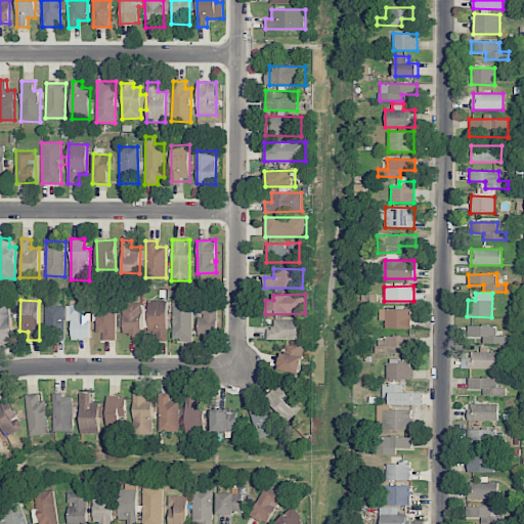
[(192,340),(192,300),(173,301),(174,340),(192,340)]
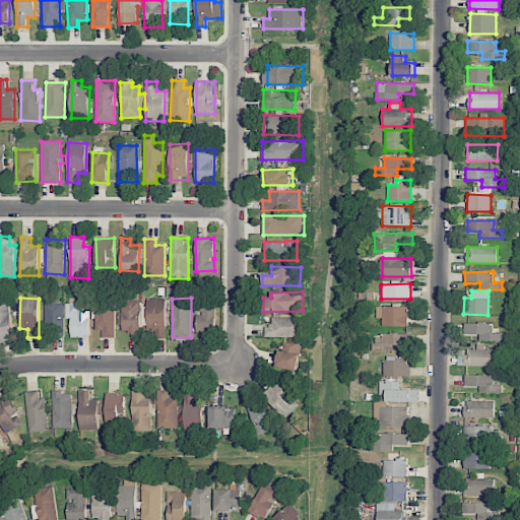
[(167,299),(148,299),(148,307),(142,307),(141,328),(153,328),(153,337),(166,337),(167,299)]
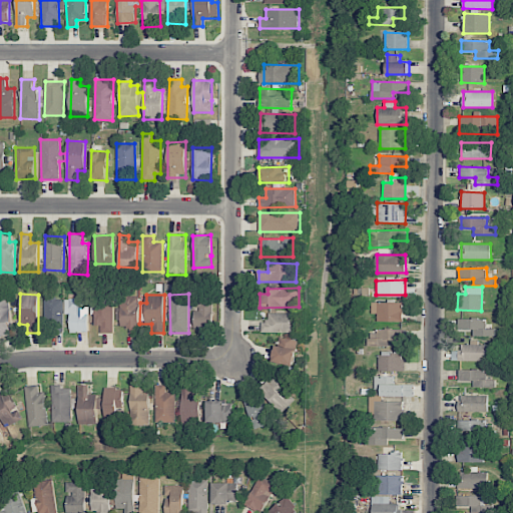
[(0,335),(11,335),(9,296),(0,296),(0,335)]
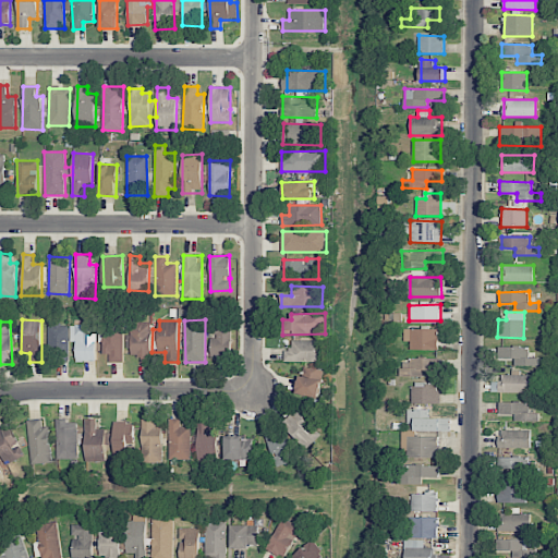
[(150,323),(131,324),(131,355),(141,355),(141,363),(152,362),(150,323)]
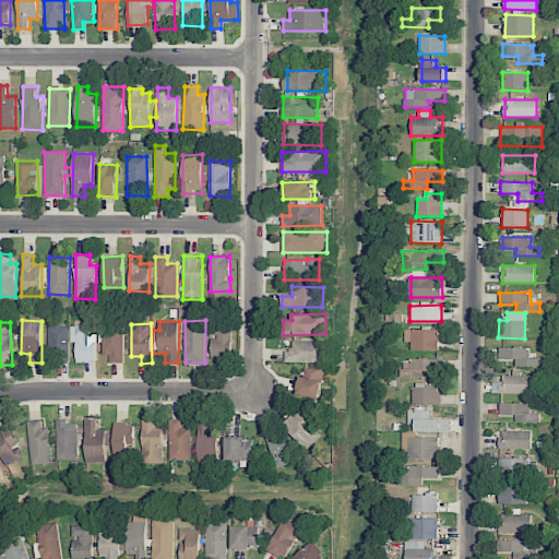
[(232,324),(213,323),(213,336),(212,336),(212,352),(230,352),(232,324)]
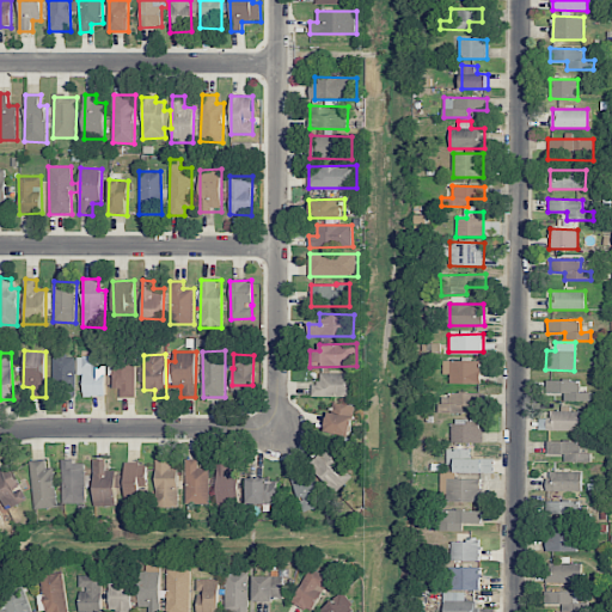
[(84,397),(106,397),(105,356),(78,356),(78,374),(84,374),(84,397)]
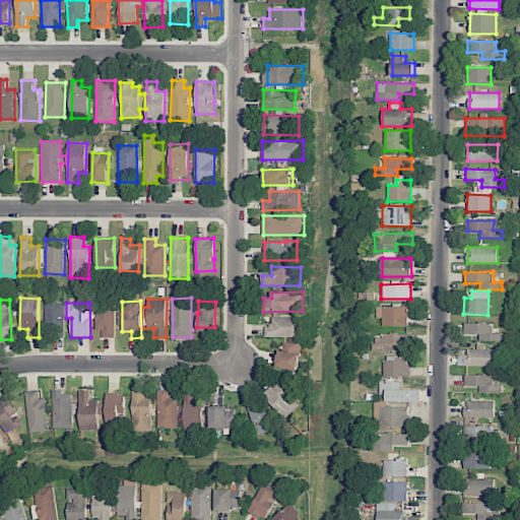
[(64,337),(65,304),(46,304),(45,337),(64,337)]
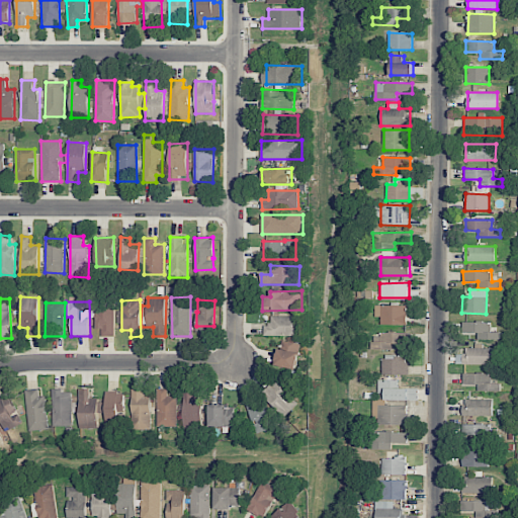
[(115,336),(115,304),(96,304),(96,329),(102,328),(102,336),(115,336)]
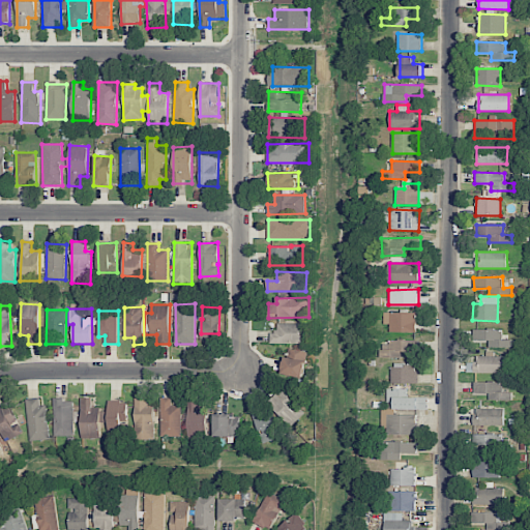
[(417,313),(387,312),(387,332),(417,332),(417,313)]
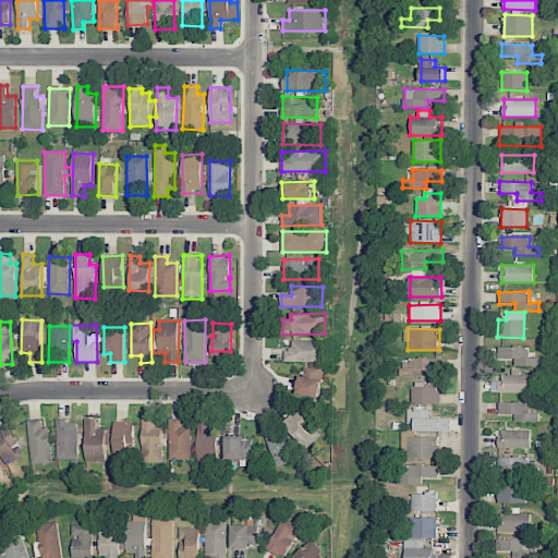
[(324,362),(325,341),(292,340),(292,349),(284,349),(284,362),(324,362)]
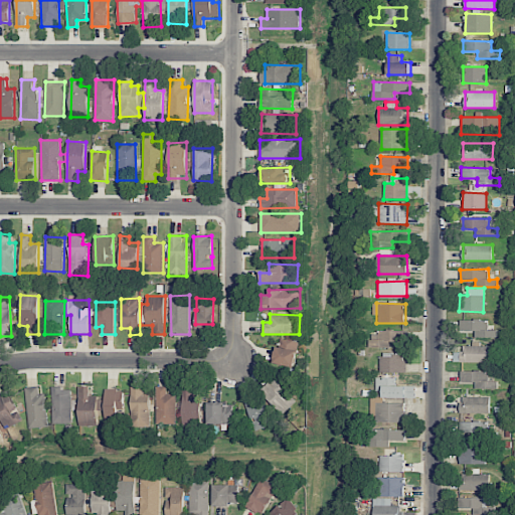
[(497,338),(497,330),(488,330),(488,320),(460,320),(460,331),(475,331),(475,337),(497,338)]
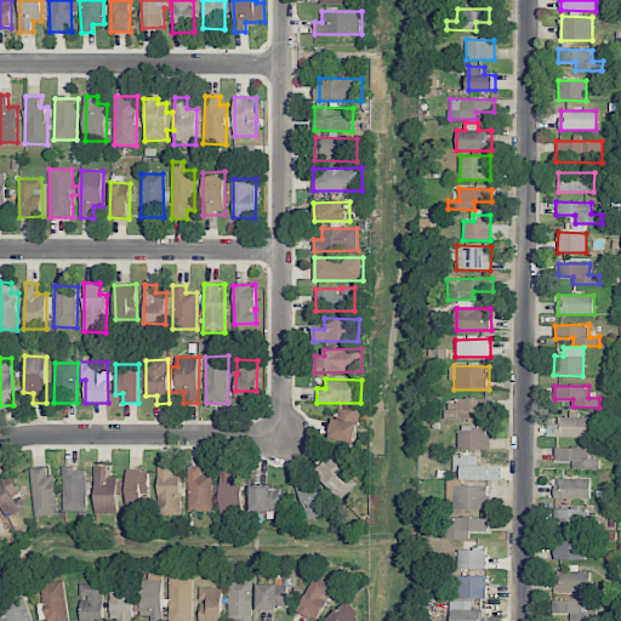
[(472,420),(472,411),(489,411),(489,399),(448,398),(446,419),(472,420)]
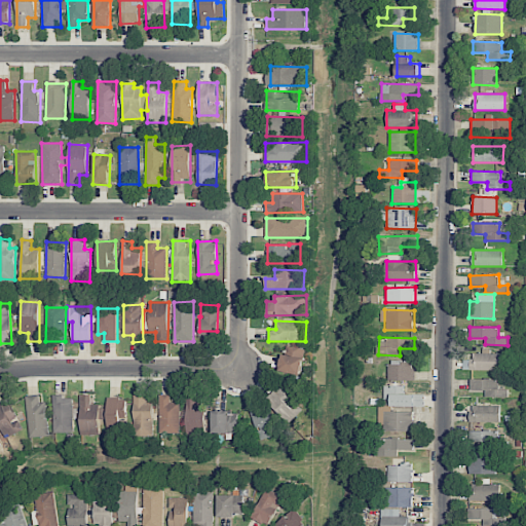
[(287,355),(282,354),(278,371),(301,375),(306,349),(289,346),(287,355)]
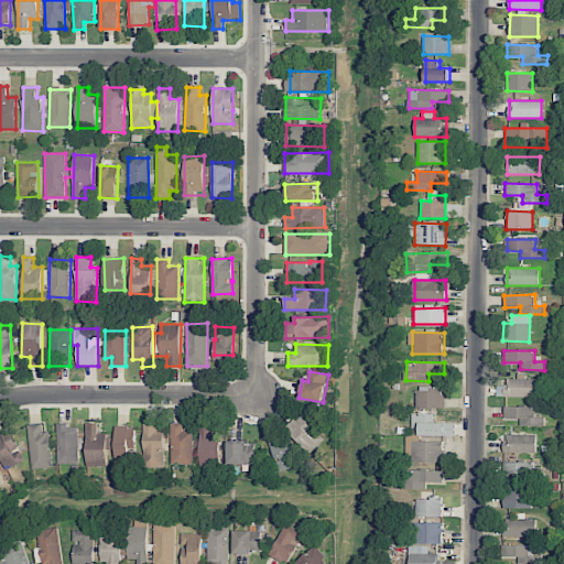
[(537,377),(517,377),(517,379),(505,379),(505,397),(537,398),(537,377)]
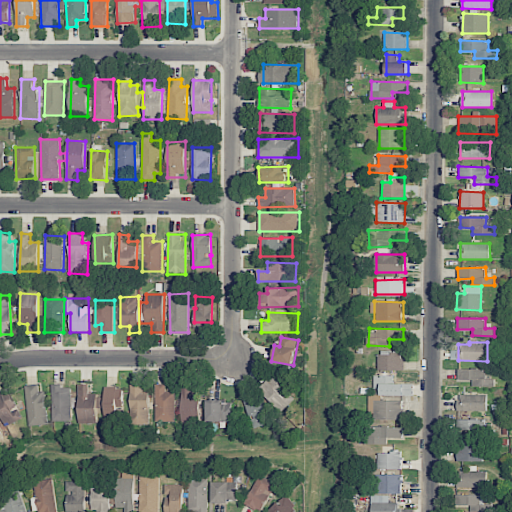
[(379,370),(403,370),(403,351),(379,351),(379,370)]
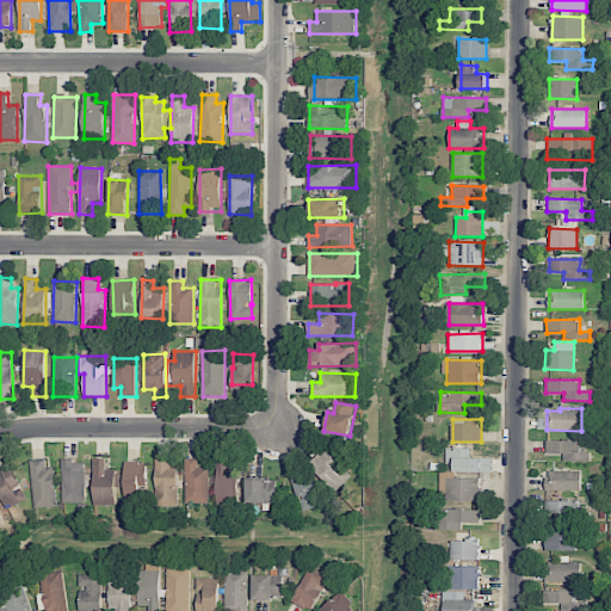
[(563,462),(590,462),(590,452),(579,452),(579,440),(545,440),(545,452),(563,454),(563,462)]
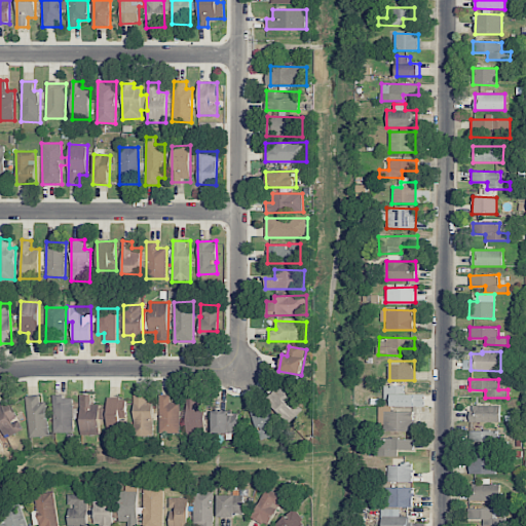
[(289,423),(303,411),(280,386),(267,399),(289,423)]
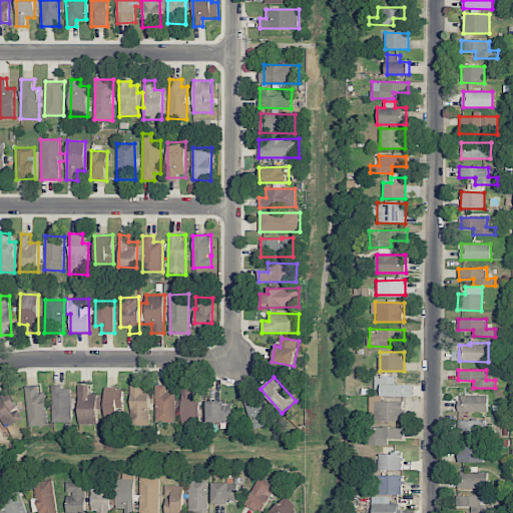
[(414,397),(414,385),(395,385),(395,377),(376,377),(375,388),(382,389),(382,396),(414,397)]
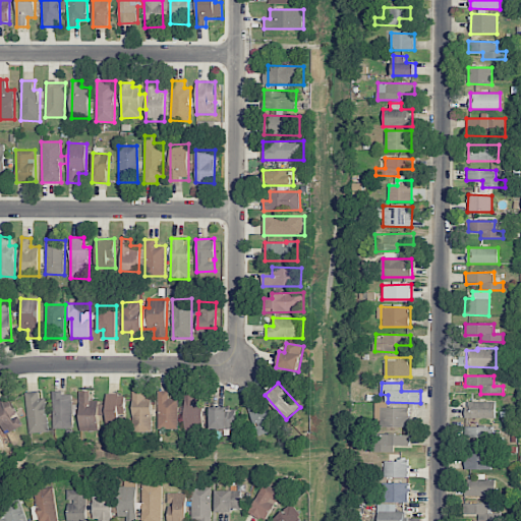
[(40,399),(39,392),(26,392),(27,432),(48,432),(47,398),(40,399)]
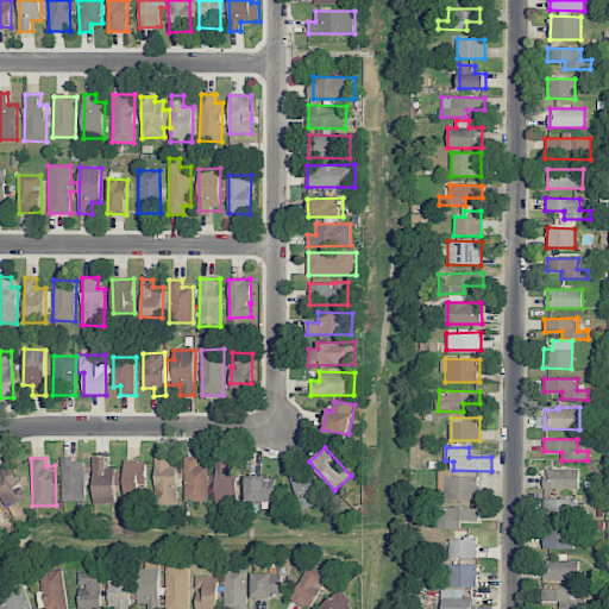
[(115,468),(107,468),(107,458),(93,458),(94,503),(115,503),(115,468)]
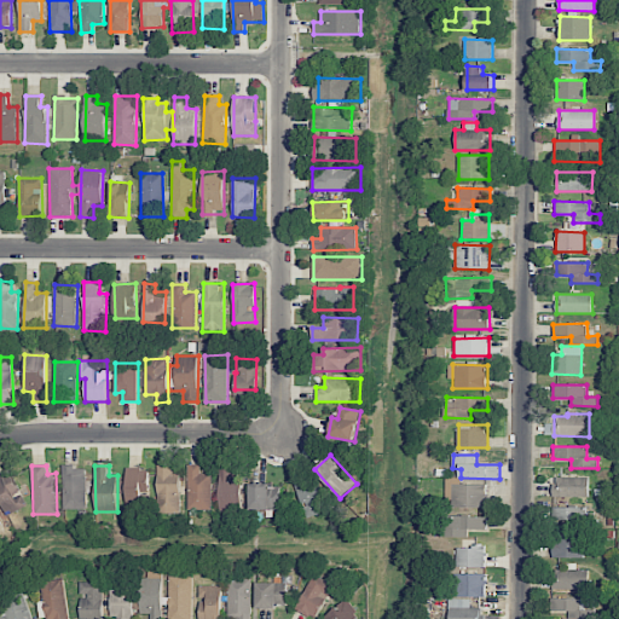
[(179,466),(157,466),(157,513),(178,513),(179,466)]
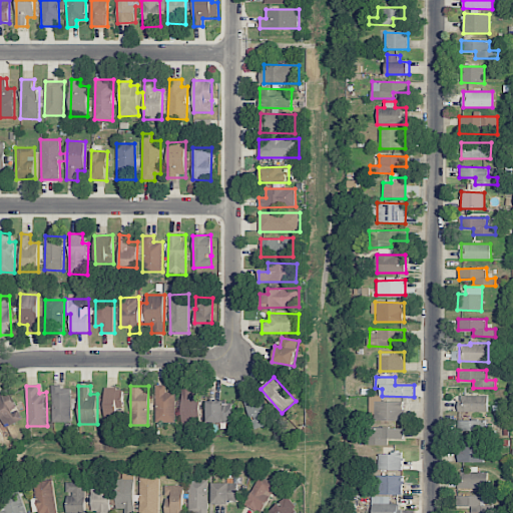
[(175,393),(166,393),(166,386),(155,386),(156,422),(175,422),(175,393)]
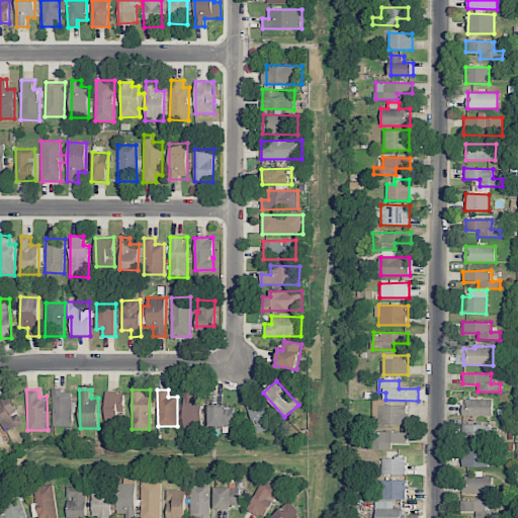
[(72,426),(72,392),(54,391),(54,426),(72,426)]
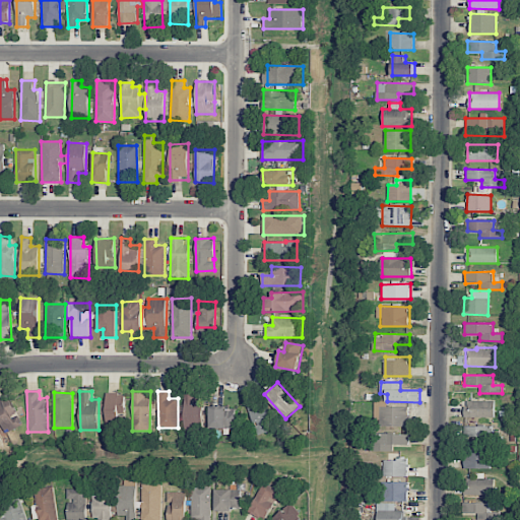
[(195,393),(185,392),(184,431),(203,432),(203,398),(194,398),(195,393)]
